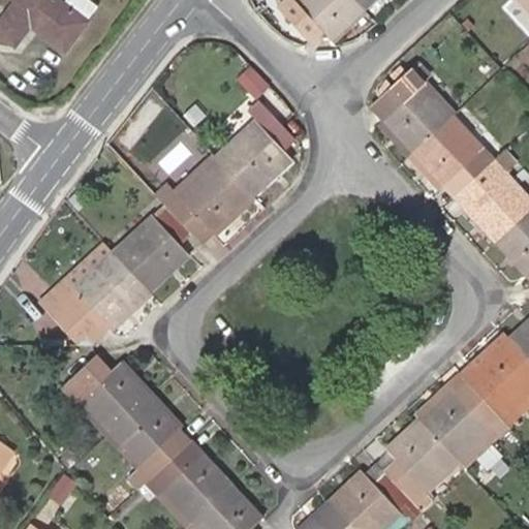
[(65,0),(62,5),(55,0),(18,0),(0,24),(0,31),(16,43),(31,24),(66,50),(96,8),(85,0),(65,0)]
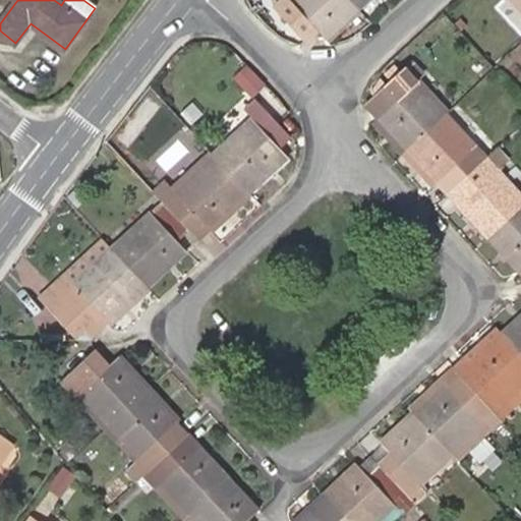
[(288,0),(278,9),(305,39),(317,29),(324,35),(325,37),(327,39),(358,10),(348,0),(288,0)]
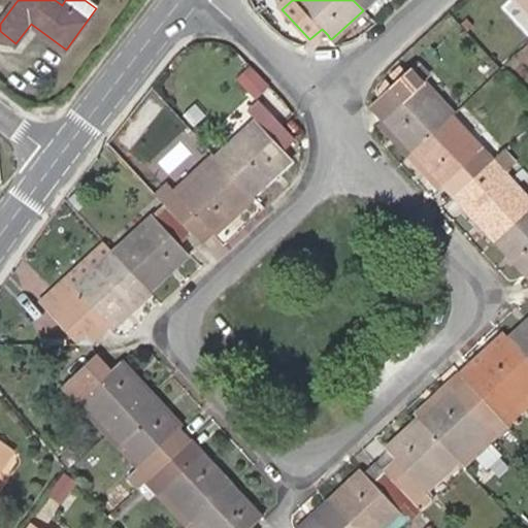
[(353,0),(363,10),(373,0),(353,0)]
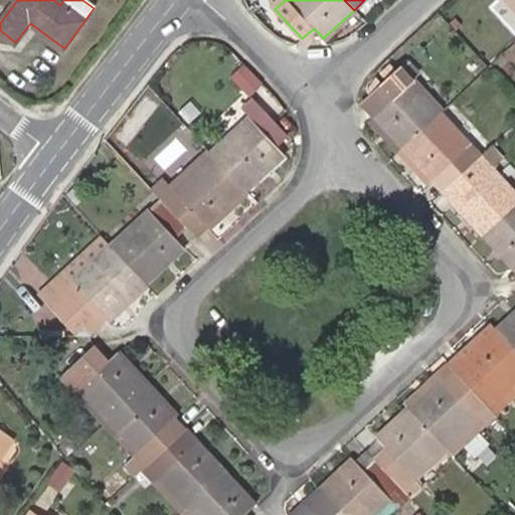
[(514,0),(505,0),(514,10),(514,0)]
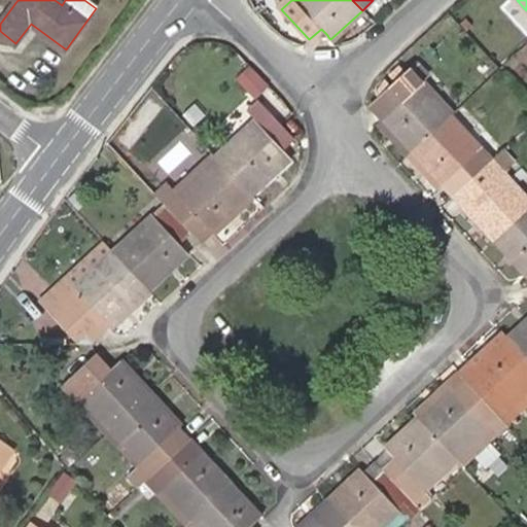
[(315,46),(327,35),(321,29),(309,39),(315,46)]
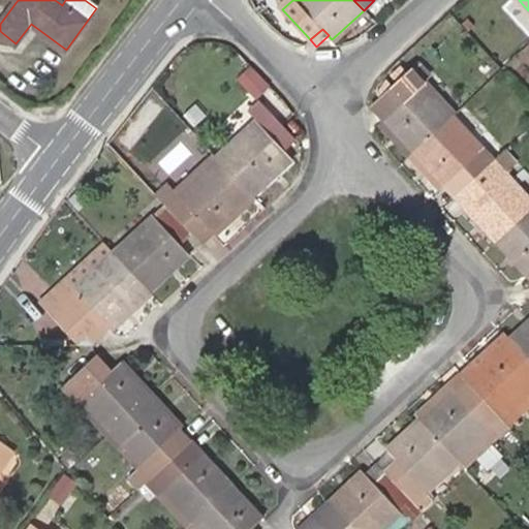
[(384,119),(413,152),(453,116),(424,83),(432,75),(418,61),(381,96),(394,111),(384,119)]
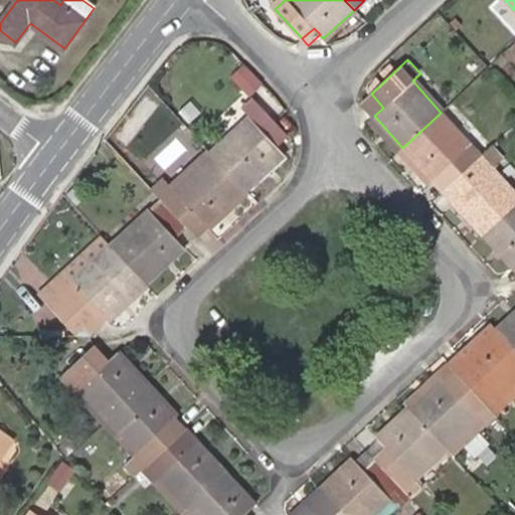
[(480,66),(473,59),(467,64),(474,72),(480,66)]
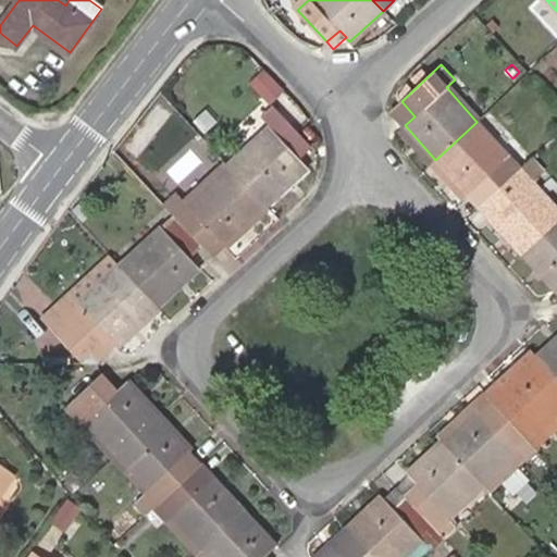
[(401,101),(391,110),(405,125),(415,116),(401,101)]
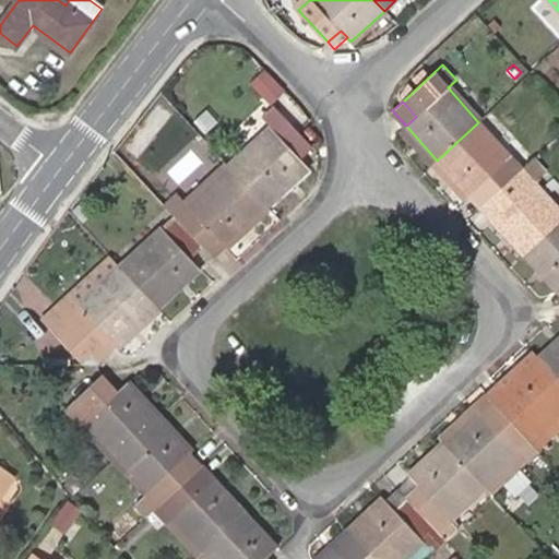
[(271,207),(310,170),(300,159),(312,149),(283,116),(270,128),(269,126),(228,164),(268,206),(270,209),(271,207)]
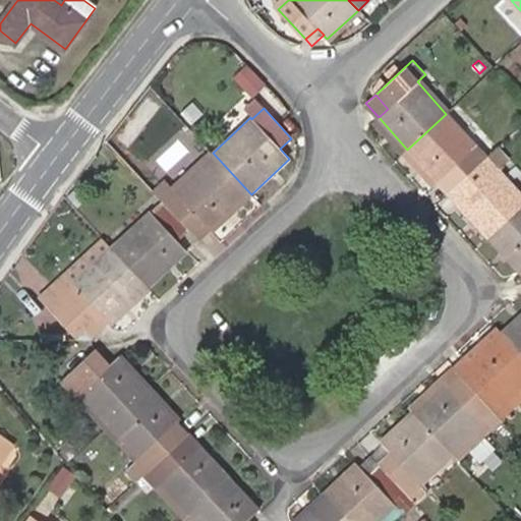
[(446,174),(456,185),(485,158),(446,114),(407,150),(437,183),(446,174)]
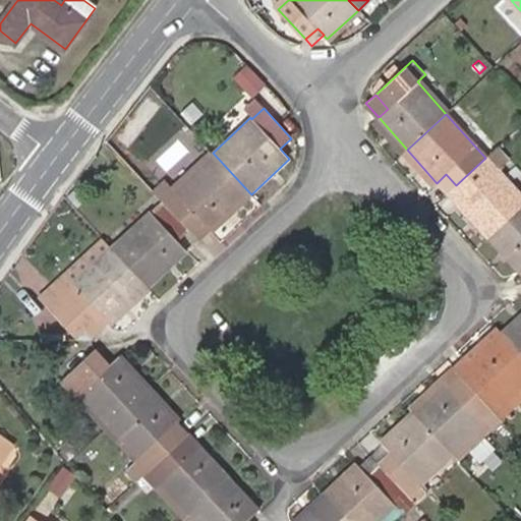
[(401,154),(407,150),(379,117),(372,122),(401,154)]
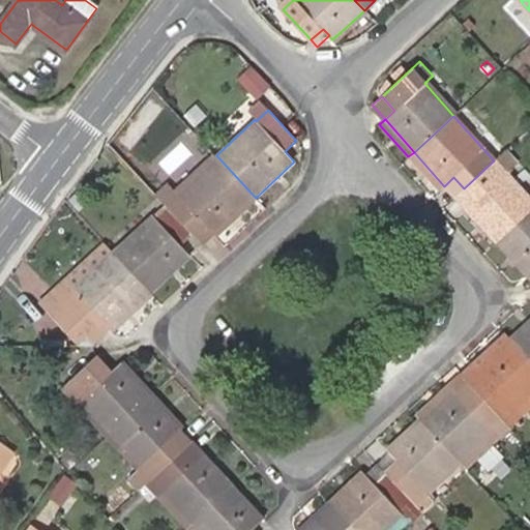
[(506,149),(494,160),(506,174),(519,163),(506,149)]
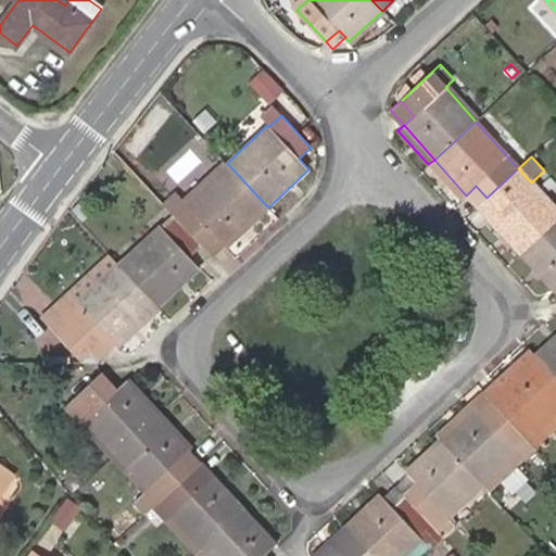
[(434,160),(428,164),(460,200),(466,196),(434,160)]
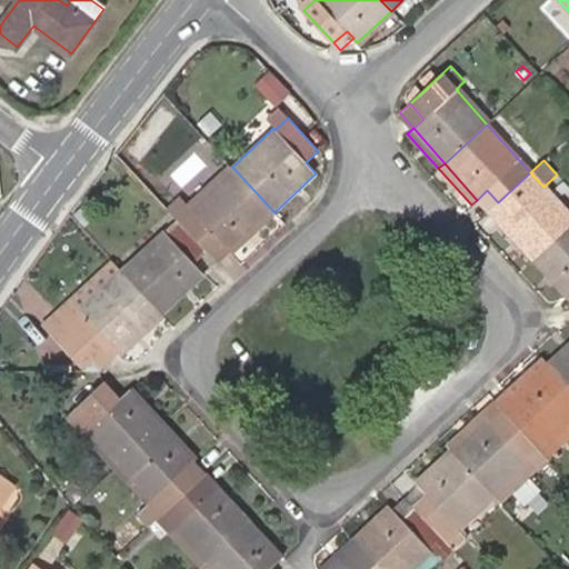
[(231,253),(275,212),(272,210),(232,167),(189,208),(179,198),(167,209),(181,223),(208,253),(221,241),(231,253)]
